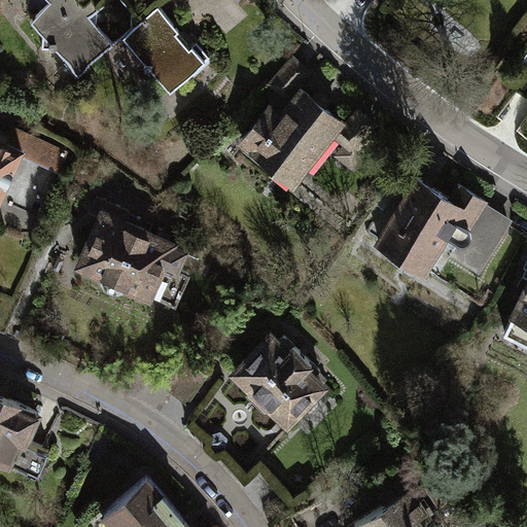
[(42,9),(30,20),(42,32),(41,45),(55,46),(77,72),(112,42),(96,22),(98,11),(92,0),(83,6),(77,0),(29,0),(30,7),(42,9)]
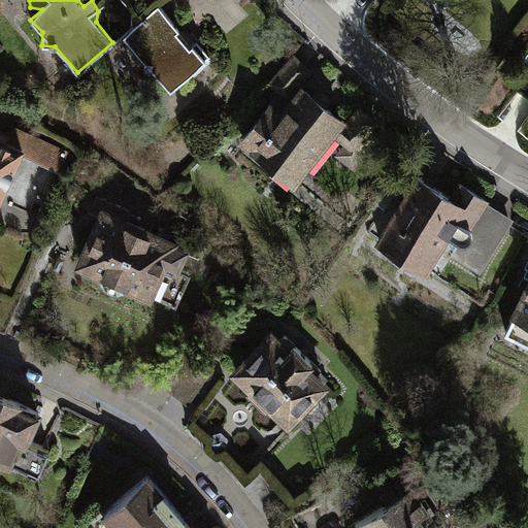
[(123,0),(131,9),(142,0),(123,0)]
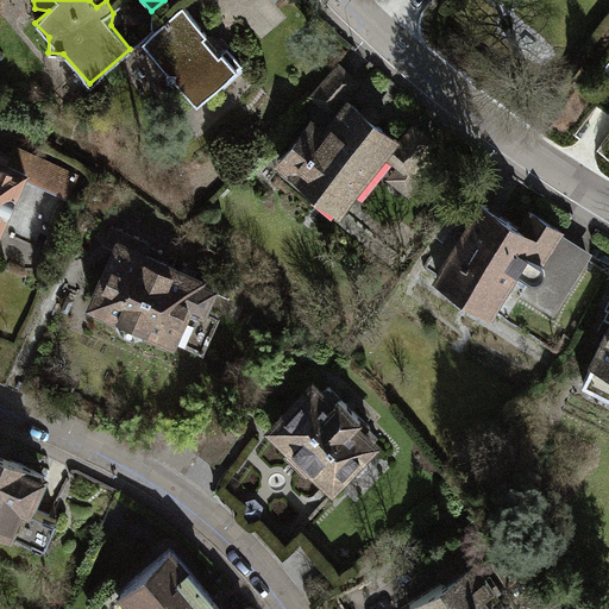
[(206,33),(183,6),(142,41),(167,69),(165,77),(179,92),(182,88),(196,104),(219,83),(224,88),(245,69),(226,46),(221,50),(214,42),(214,35),(206,33)]
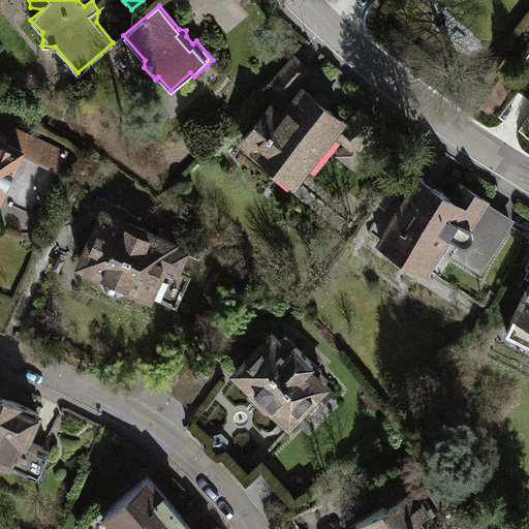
[(309,70),(292,56),(270,82),(286,96),(309,70)]
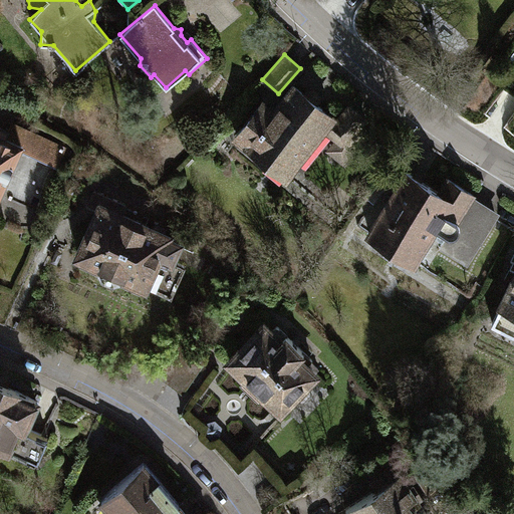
[(337,119),(294,85),(274,111),(262,101),(235,136),(285,175),(322,129),(344,147),(352,137),(358,142),(365,134),(358,127),(365,119),(348,105),(337,119)]
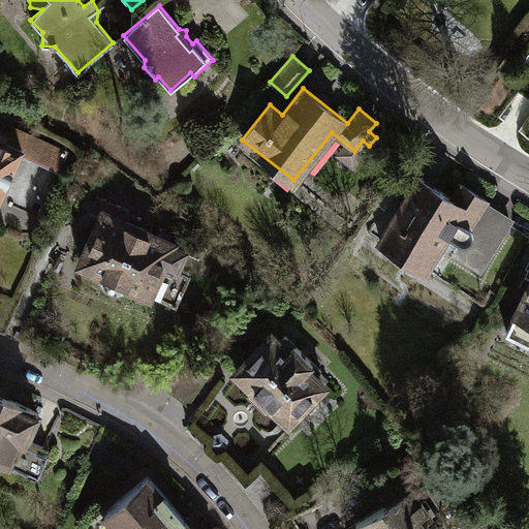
[(0,198),(30,134),(18,128),(13,137),(0,131),(0,198)]
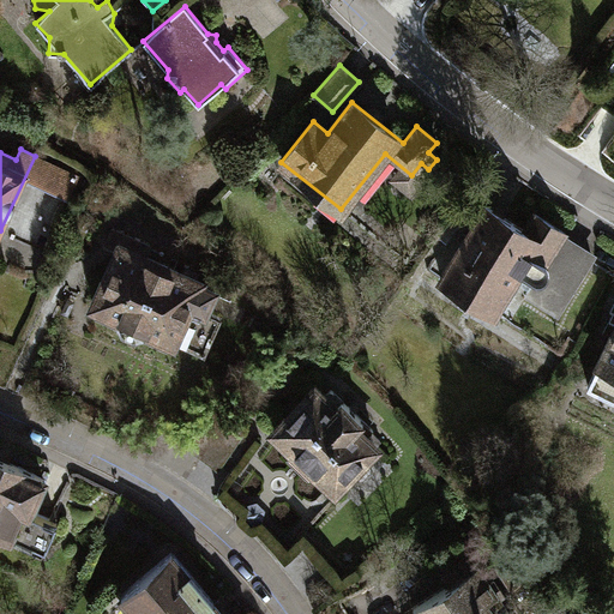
[(523,230),(485,205),(439,275),(494,311),(519,272),(536,283),(540,283),(545,281),(547,277),(571,293),(593,259),(561,239),(565,233),(535,212),(523,230)]
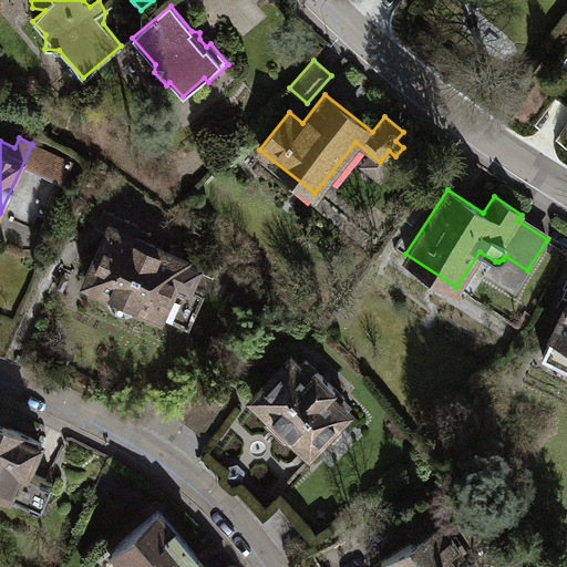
[(96,224),(109,229),(85,281),(160,315),(166,298),(194,310),(200,296),(188,290),(198,268),(212,274),(214,267),(192,257),(189,264),(132,237),(137,226),(102,210),(96,224)]
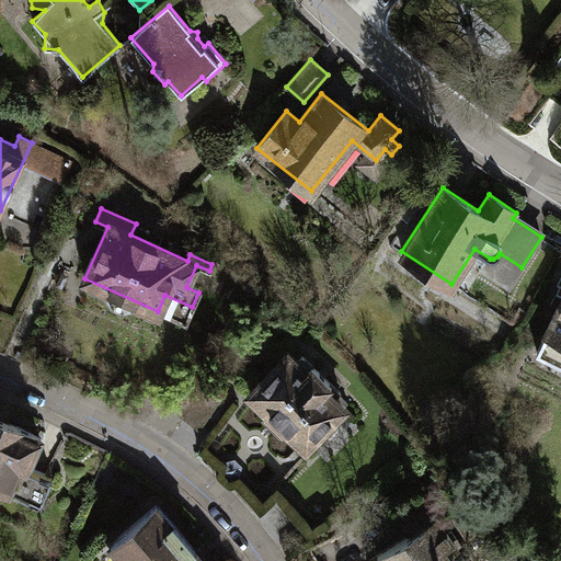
[(560,302),(538,348),(560,359),(560,302)]
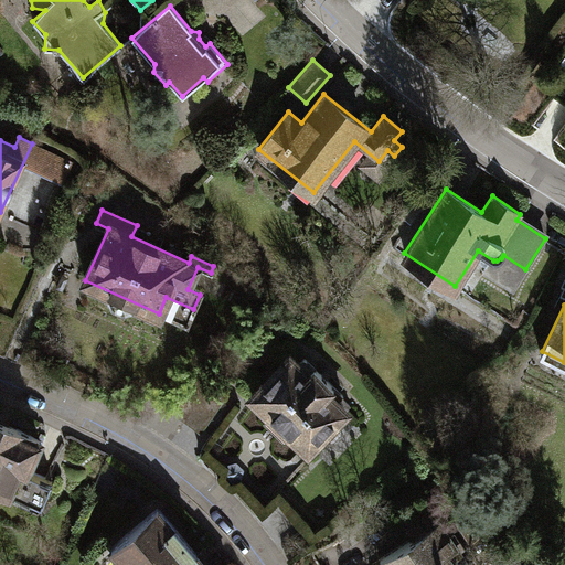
[(289,356),(251,395),(269,413),(262,419),(283,440),(290,433),(308,449),(345,411),(338,403),(344,396),(304,356),(297,363),(289,356)]
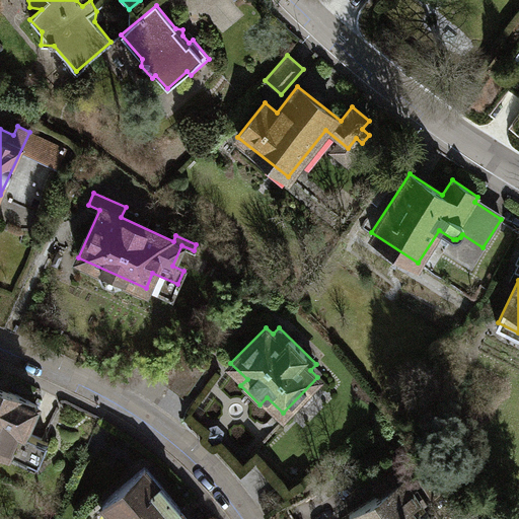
[(35,402),(0,386),(0,444),(14,451),(12,458),(34,468),(48,439),(24,429),(35,402)]
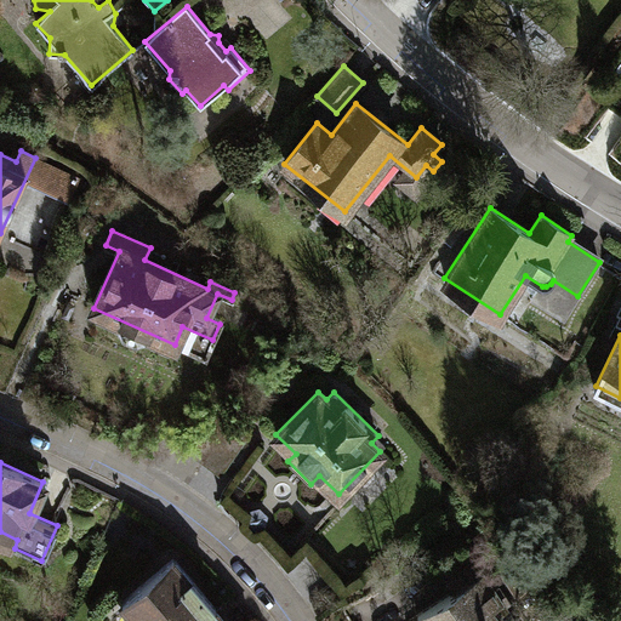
[(456,587),(417,611),(422,620),(505,620),(499,610),(505,605),(469,551),(443,568),(456,587)]
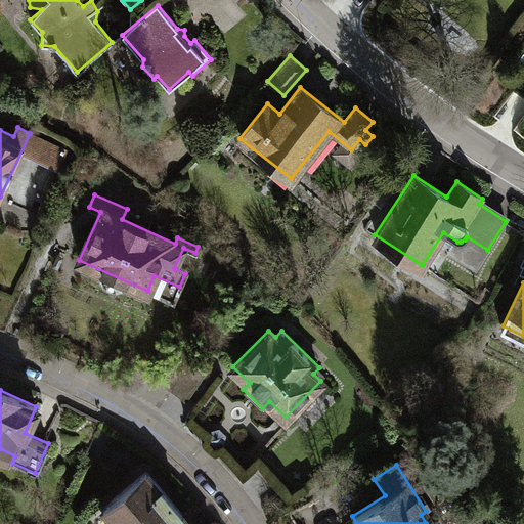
[(117,523),(189,523),(191,523),(146,469),(101,507),(117,523)]
